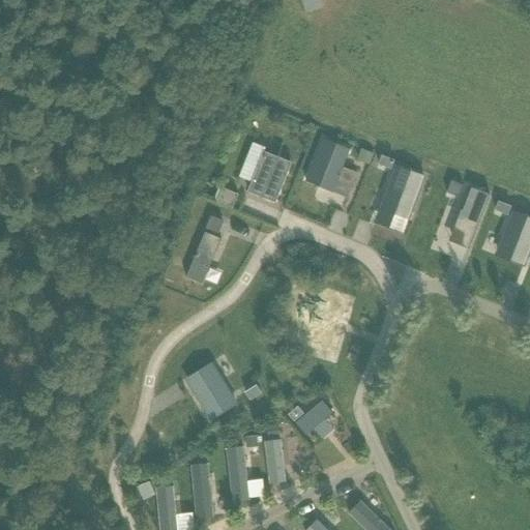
[(303,0),(306,11),(325,6),(323,0),(303,0)]
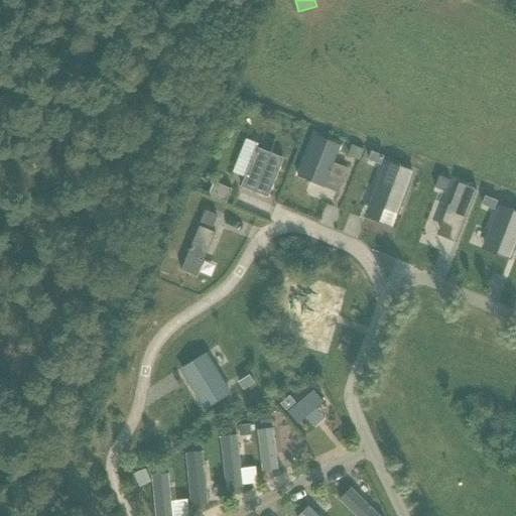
[(299,175),(330,185),(345,142),(314,132),(299,175)]
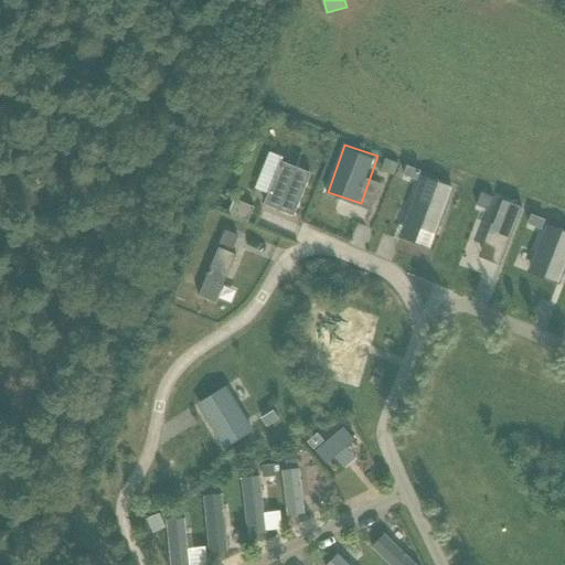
[(255,188),(268,192),(264,202),(299,214),(316,169),(268,151),(255,188)]
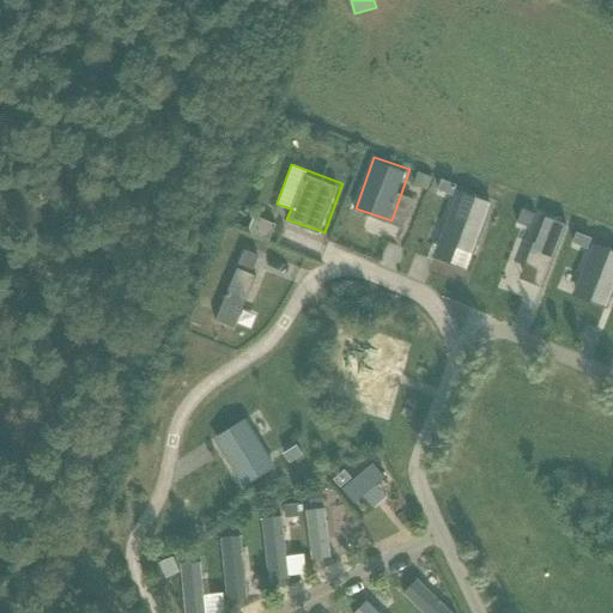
[(431,177),(418,173),(413,184),(426,189),(431,177)]
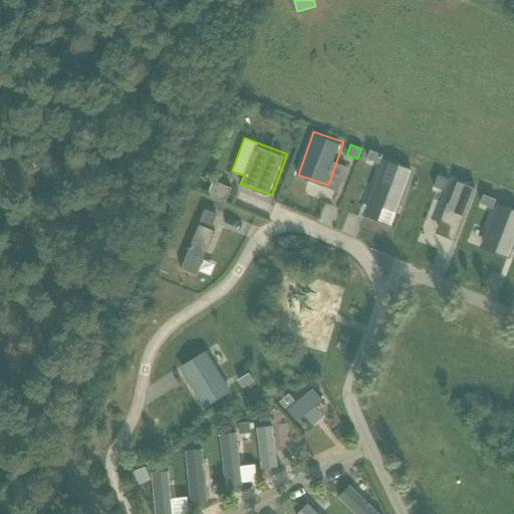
[(378,164),(381,156),(369,151),(366,160),(378,164)]
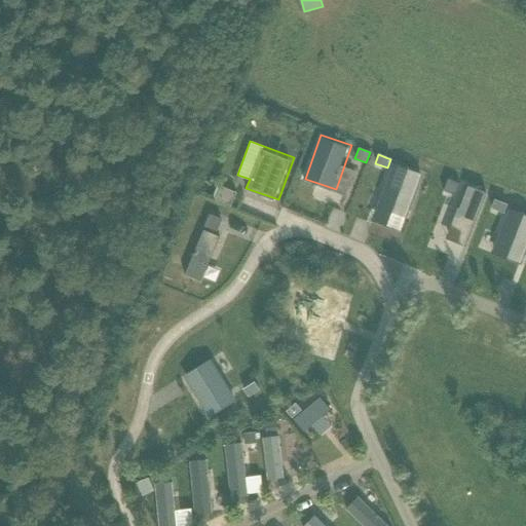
[(443,190),(455,194),(459,183),(447,179),(443,190)]
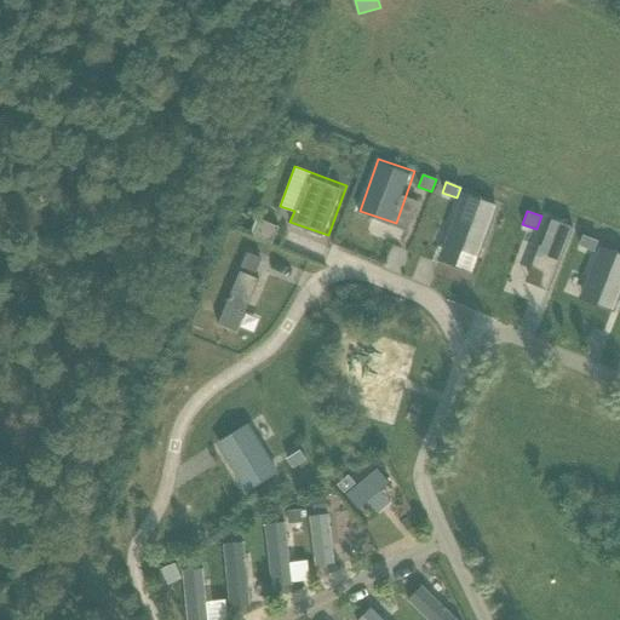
[(262,220),(256,234),(273,241),(279,227),(262,220)]
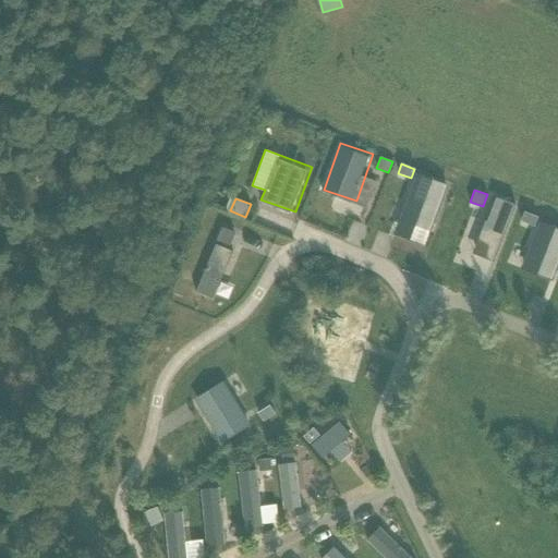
[(537,217),(524,213),(521,220),(534,226),(537,217)]
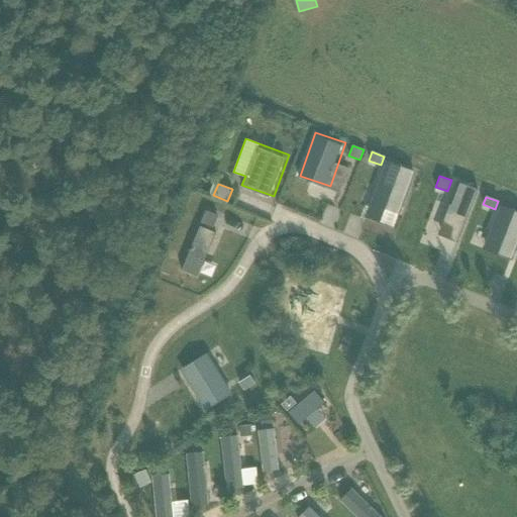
[(201,222),(212,227),(217,216),(206,211),(201,222)]
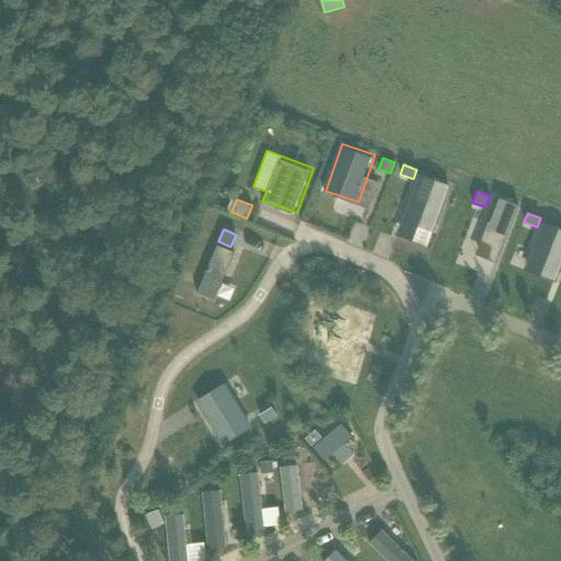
[(275,415),(271,408),(260,414),(264,422),(275,415)]
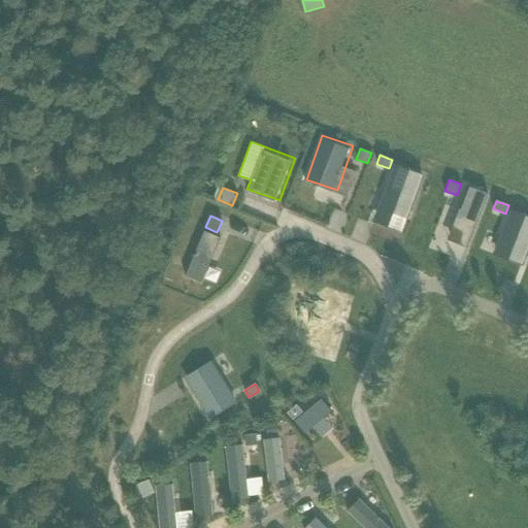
[(323,396),(294,423),(305,435),(315,426),(324,436),(336,425),(328,416),(335,409),(323,396)]
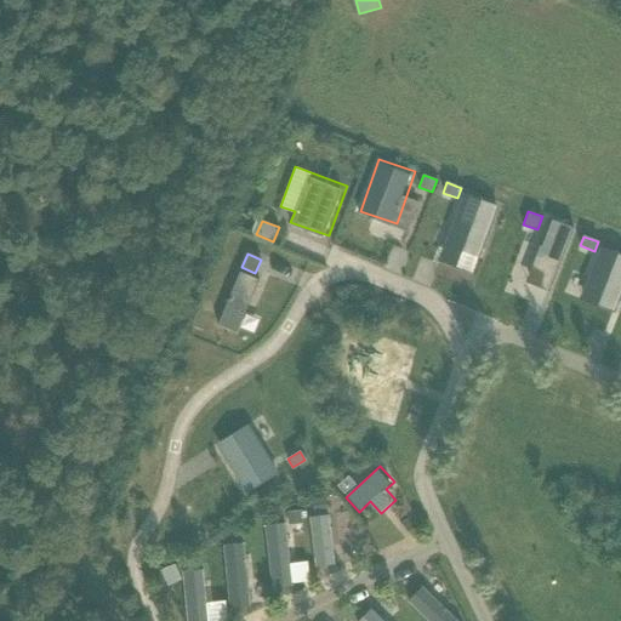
[(349,477),(337,486),(345,494),(357,484),(349,477)]
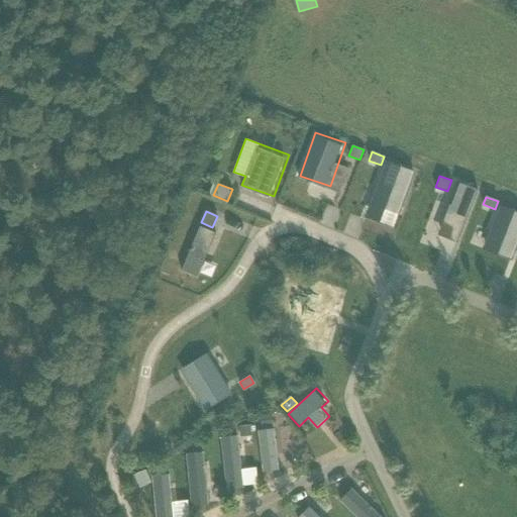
[(261,415),(262,426),(272,425),(271,414),(261,415)]
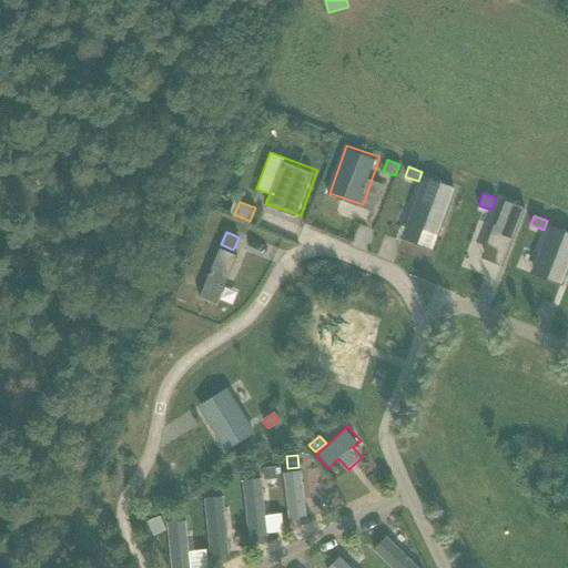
[(263,479),(275,478),(274,468),(262,469),(263,479)]
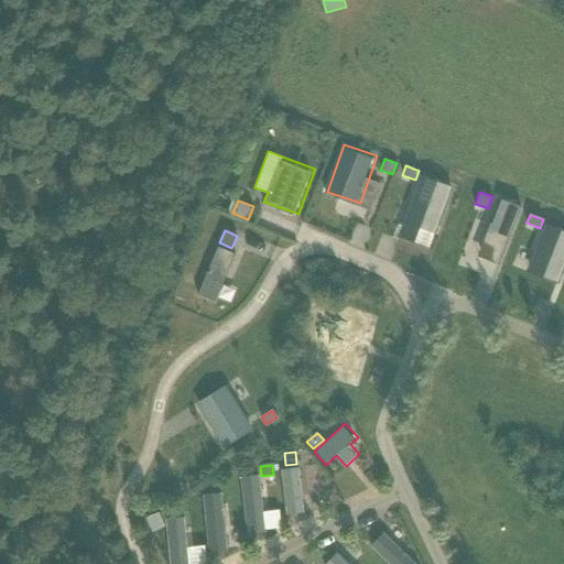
[(207,549),(228,548),(226,491),(205,492),(207,549)]
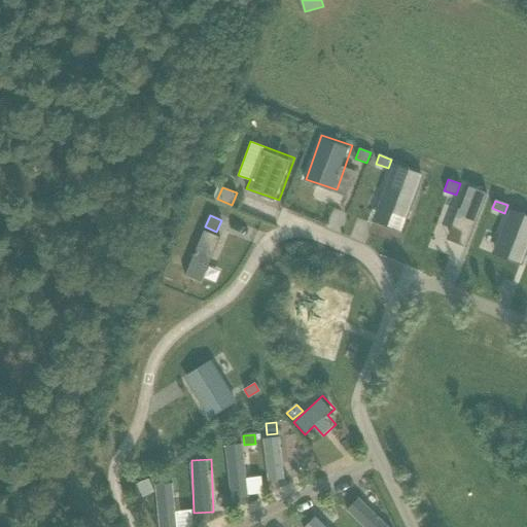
[(143,496),(154,491),(148,479),(137,484),(143,496)]
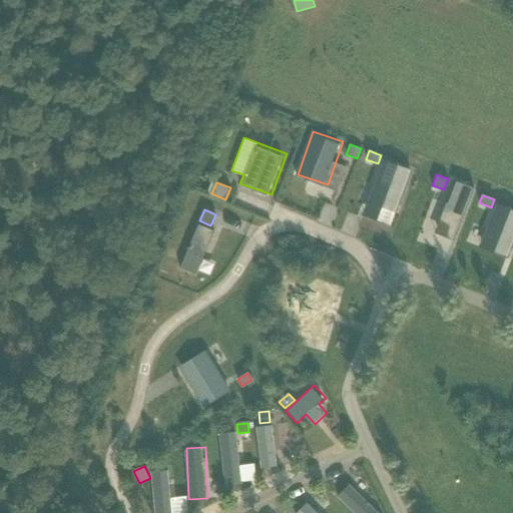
[(149,471),(155,512),(176,512),(168,467),(149,471)]
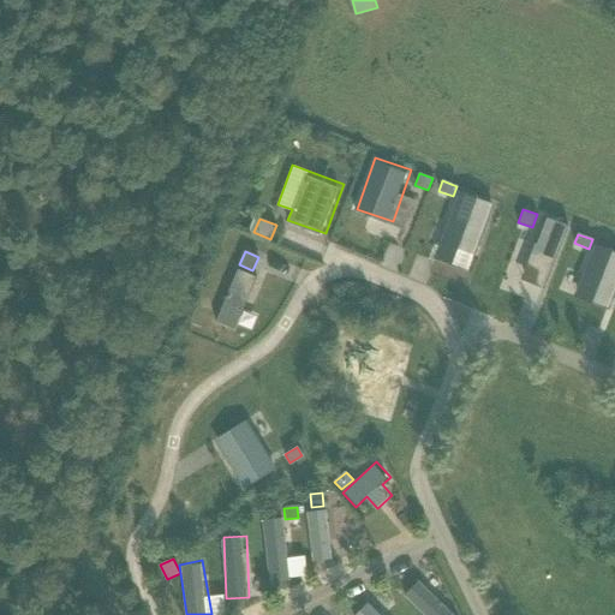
[(424,614),(458,614),(421,578),(404,593),(424,614)]
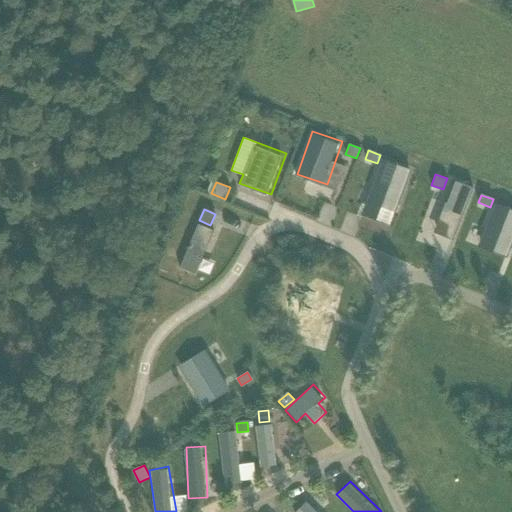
[(296,499),(297,511),(315,511),(313,497),(296,499)]
